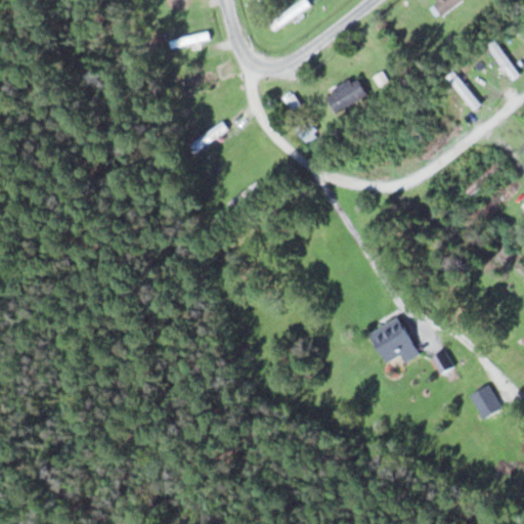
[(312,4),(309,0),(300,0),(271,22),(276,30),(312,4)]
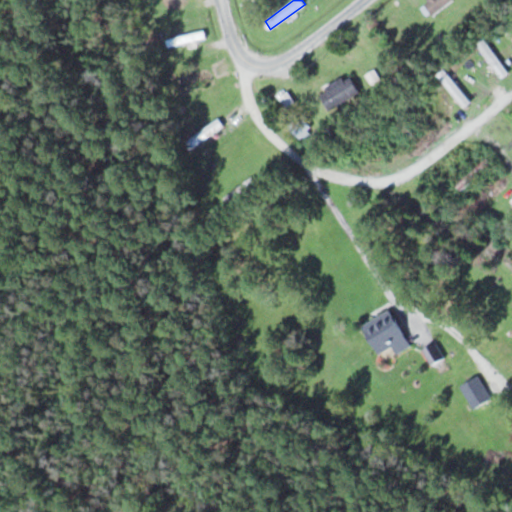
[(429,0),(426,5),(438,15),(449,0),(429,0)]
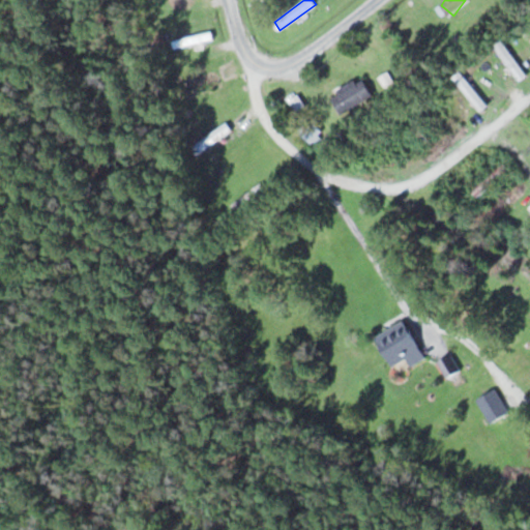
[(494,43),(520,80),(527,75),(502,38),(494,43)]
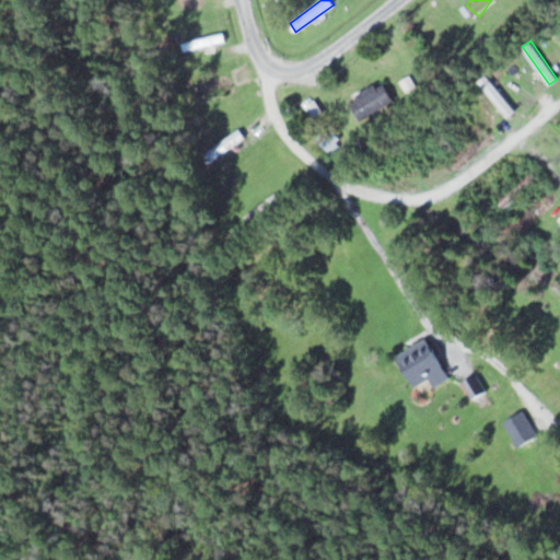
[(515,111),(487,74),(479,80),(509,116),(515,111)]
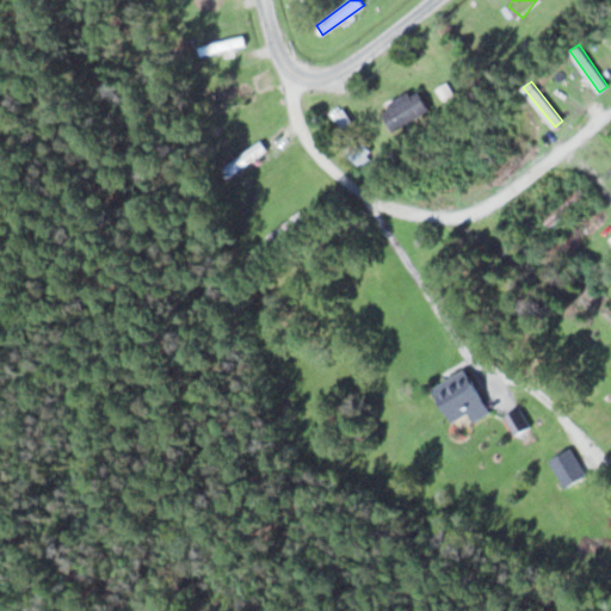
[(444,100),(455,94),(449,82),(438,87),(444,100)]
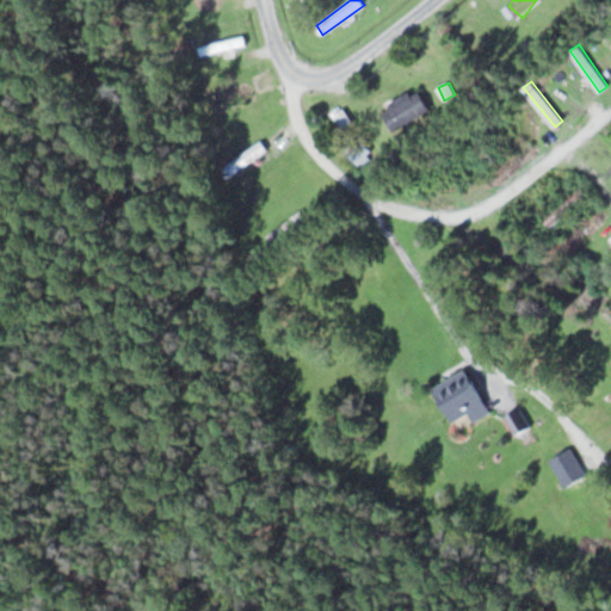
[(215,94),(217,104),(252,96),(250,86),(215,94)]
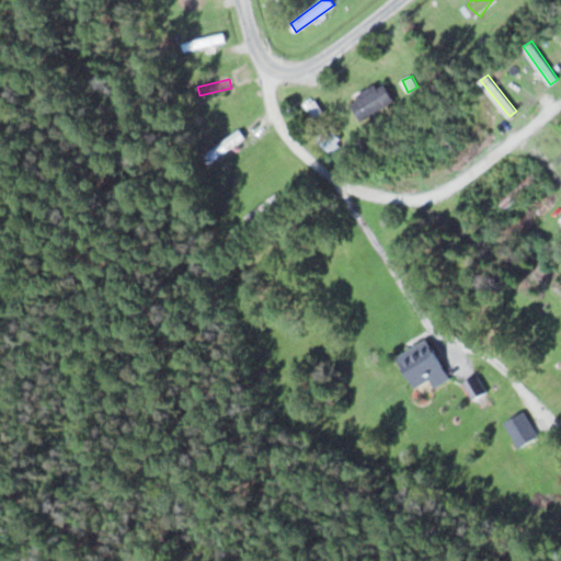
[(364,121),(396,100),(382,80),(351,101),(364,121)]
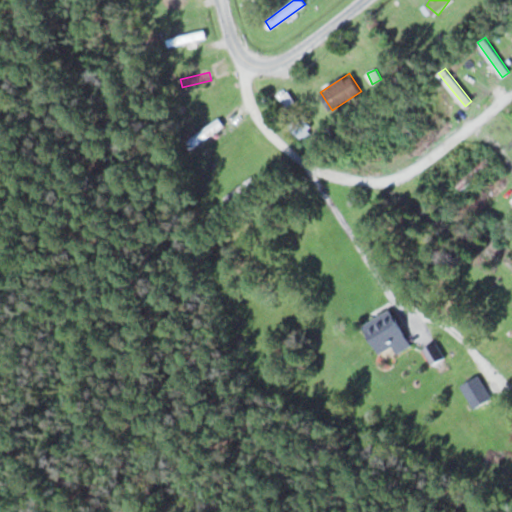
[(408,136),(413,132),(401,117),(396,120),(408,136)]
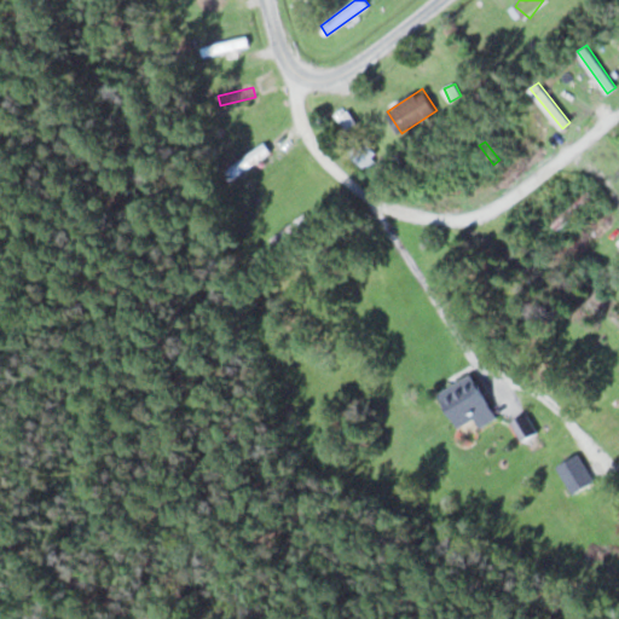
[(271,151),(265,143),(227,169),(233,178),(271,151)]
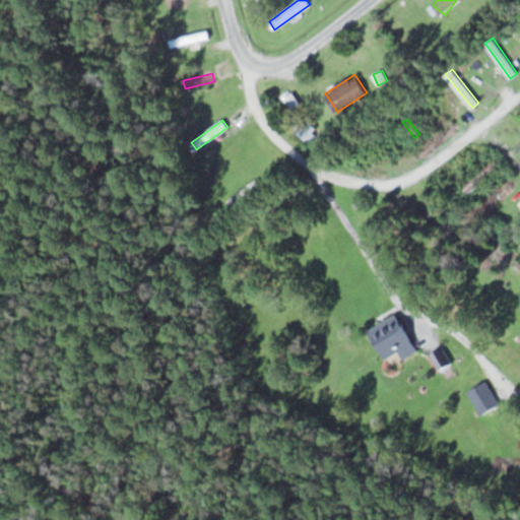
[(501,168),(495,160),(464,186),(469,192),(501,168)]
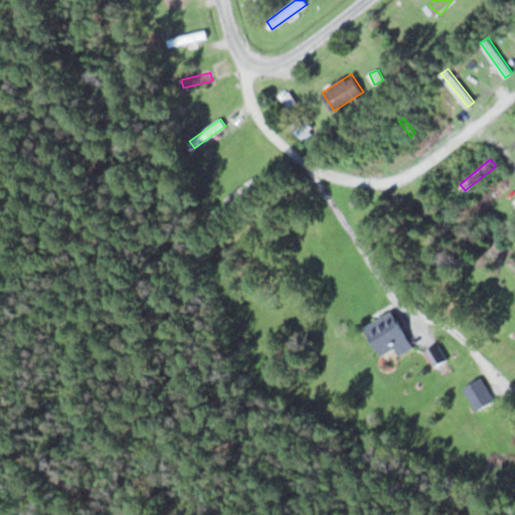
[(413,349),(395,312),(366,326),(381,356),(396,349),(399,356),(413,349)]
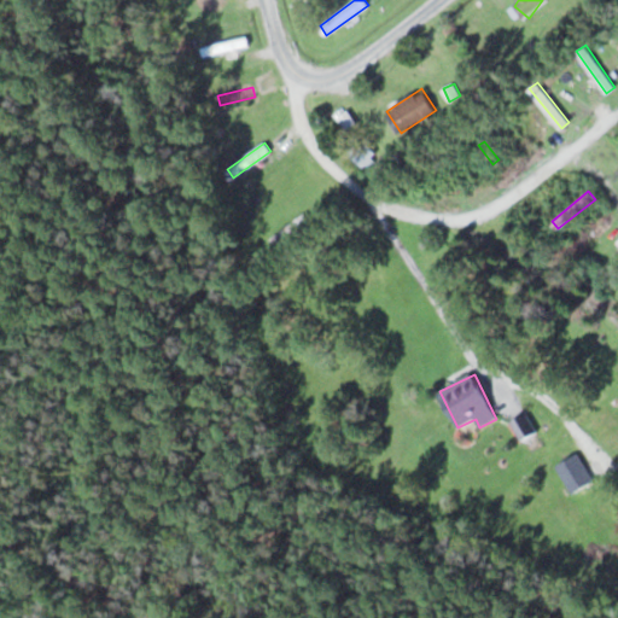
[(595,479),(577,453),(555,467),(575,494),(595,479)]
